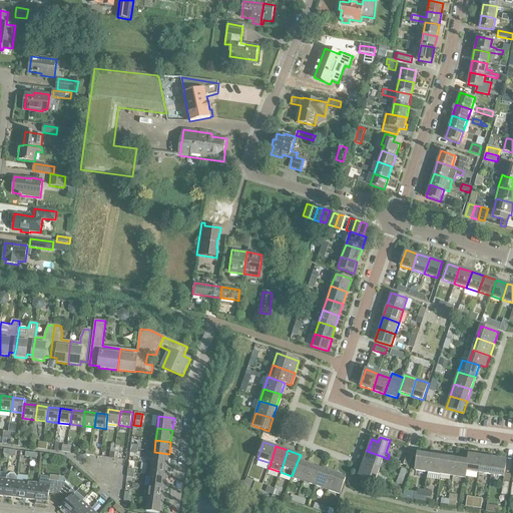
[(367,451),(363,463),(380,469),(384,457),(367,451)]
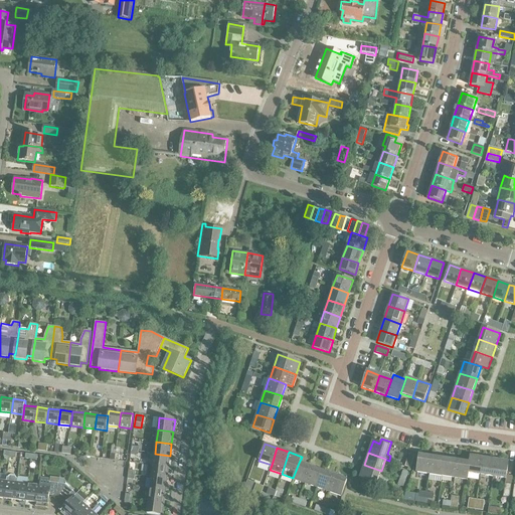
[(168,468),(170,456),(155,454),(153,466),(168,468)]
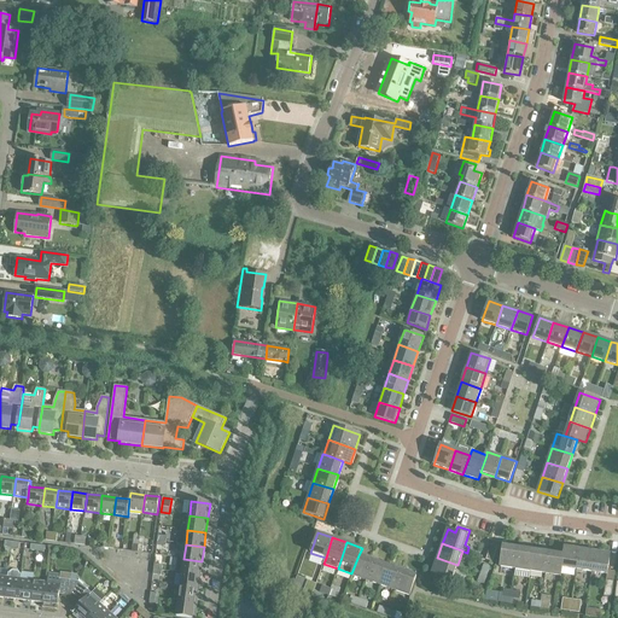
[(490,544),(485,559),(493,561),(497,547),(490,544)]
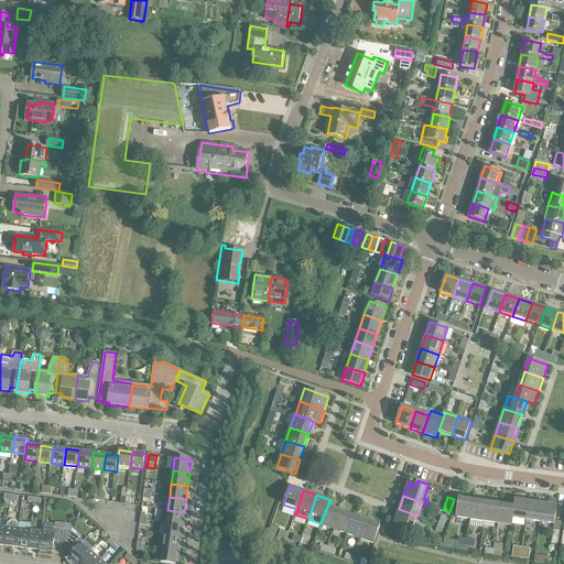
[(456,517),(470,519),(473,500),(459,498),(456,517)]
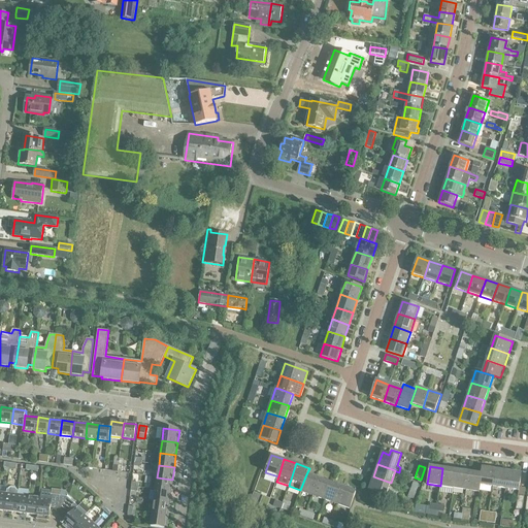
[(480,485),(493,487),(495,469),(483,467),(482,473),(480,485)]
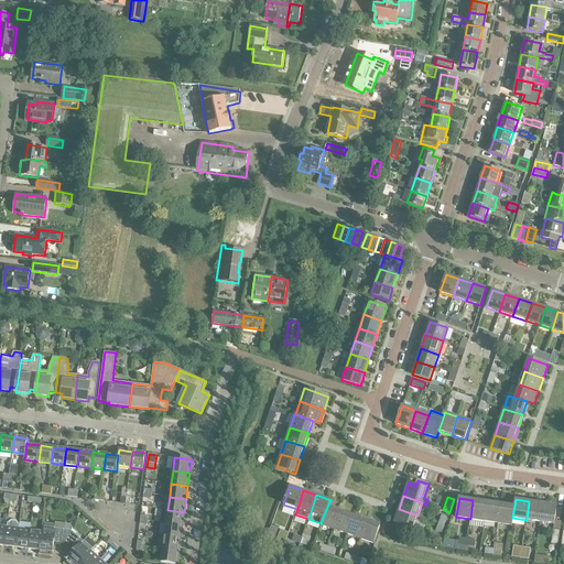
[(527,520),(540,522),(543,502),(542,500),(538,499),(535,501),(529,501),(527,520)]
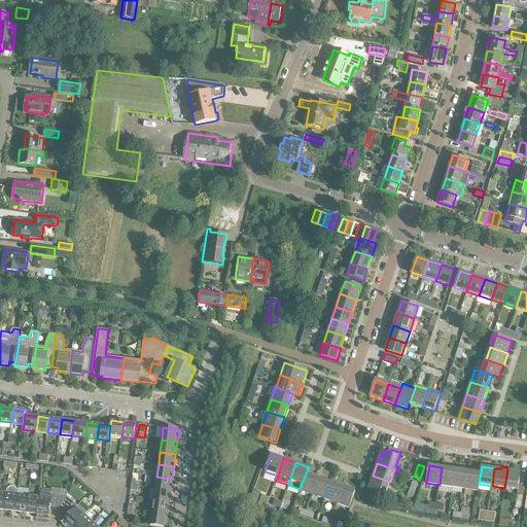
[(455,469),(442,467),(440,485),(452,487),(455,469)]
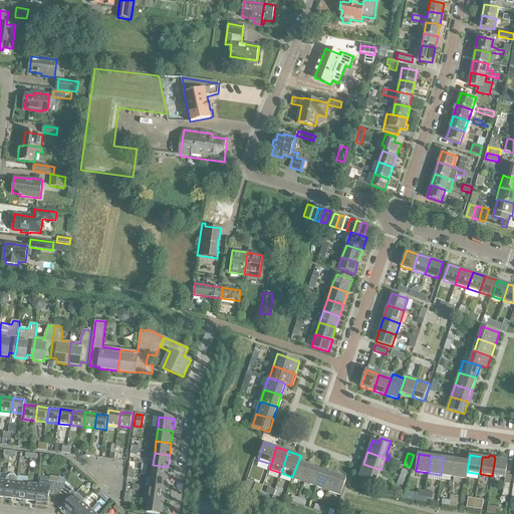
[(456,459),(444,458),(441,475),(454,477),(456,459)]
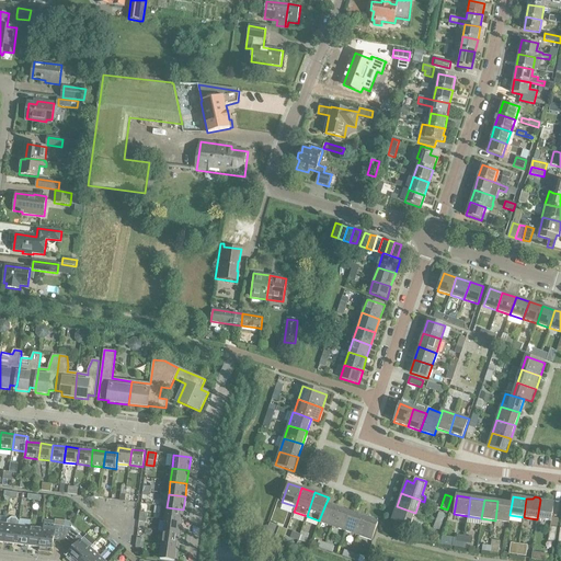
[(553,502),(540,500),(537,519),(551,522),(553,502)]
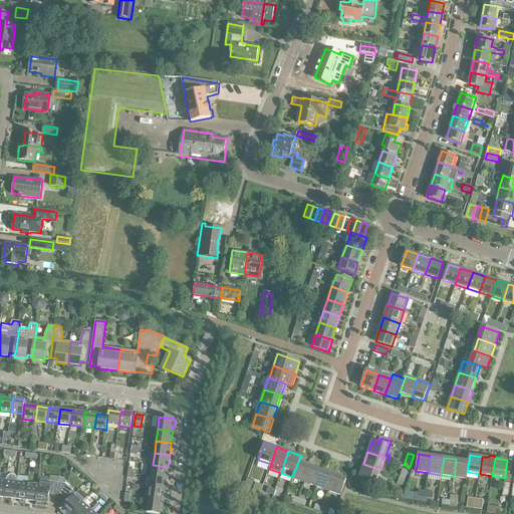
[(466,479),(467,472),(469,461),(456,459),(454,477),(466,479)]
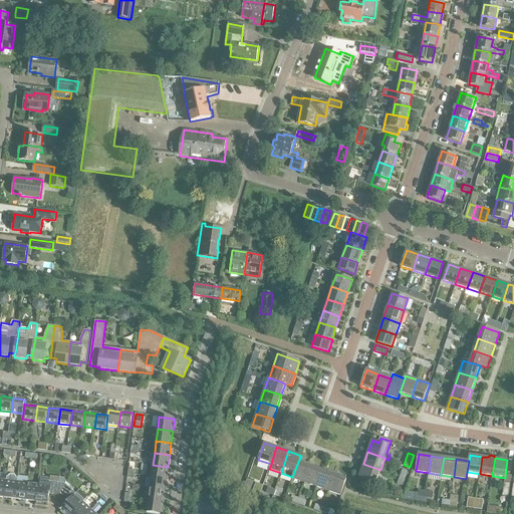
[(292,479),(304,483),(310,466),(298,462),(292,477),(292,479)]
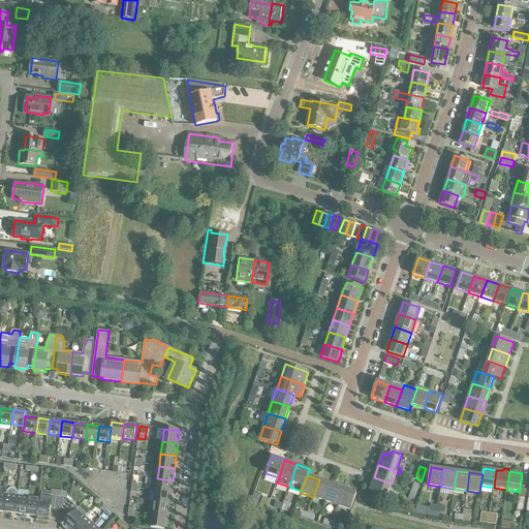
[(151,490),(156,491),(172,492),(173,480),(157,478),(153,477),(151,490)]
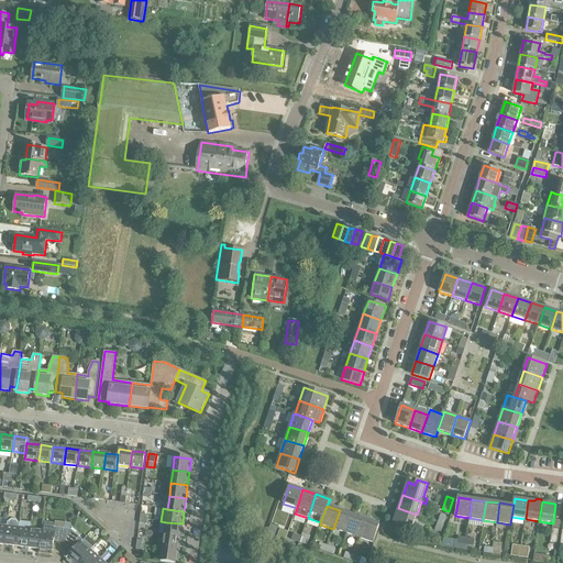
[(394,521),(411,528),(417,515),(398,508),(394,521)]
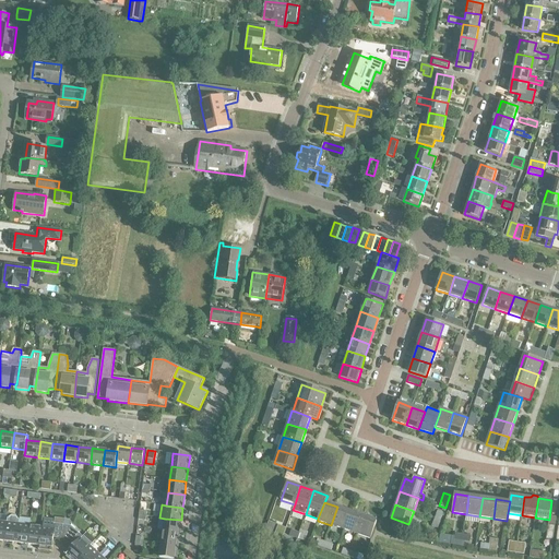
[(331,525),(344,530),(351,511),(337,507),(331,525)]
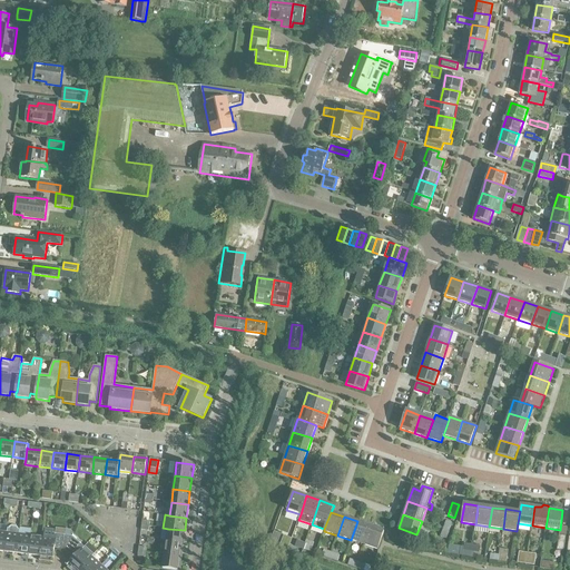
[(371,527),(357,521),(351,540),(364,544),(371,527)]
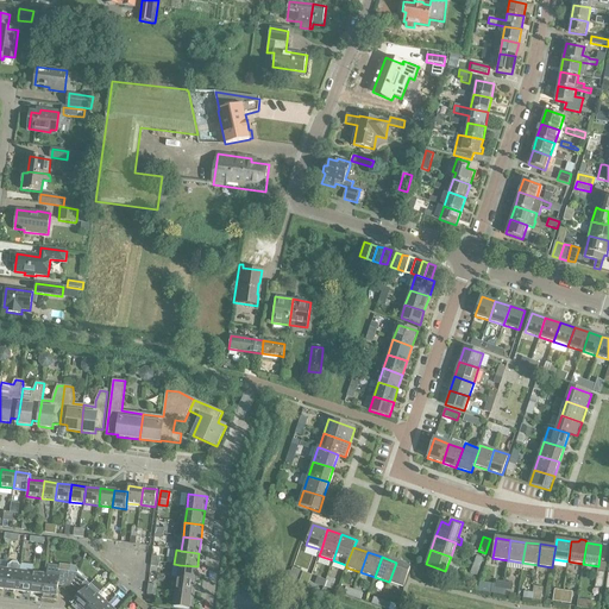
[(5,590),(18,591),(20,571),(20,566),(18,563),(12,563),(8,565),(7,569),(5,590)]
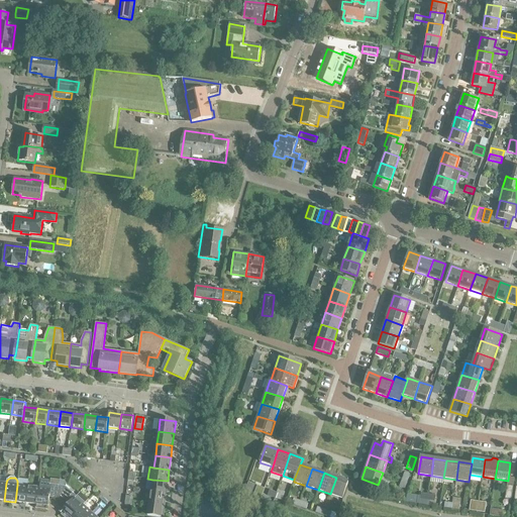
[(348,482),(336,478),(330,494),(332,495),(330,501),(340,504),(348,482)]
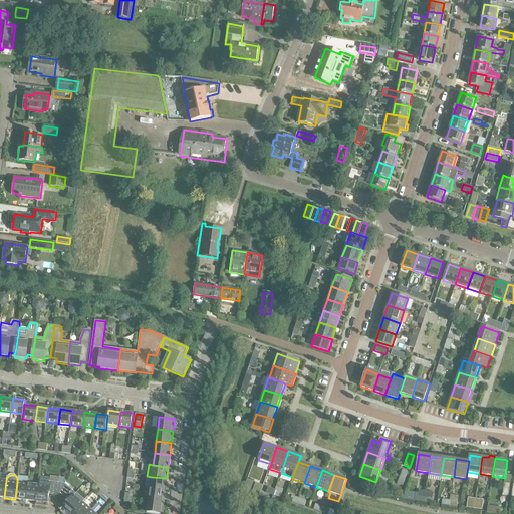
[(52,495),(58,498),(65,484),(64,484),(65,478),(50,477),(50,478),(40,477),(39,484),(38,484),(36,502),(35,505),(47,507),(49,495),(52,495)]
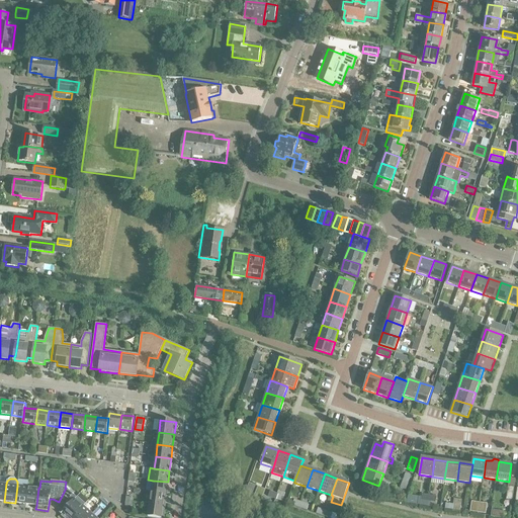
[(153,481),(151,493),(166,494),(168,482),(153,481)]
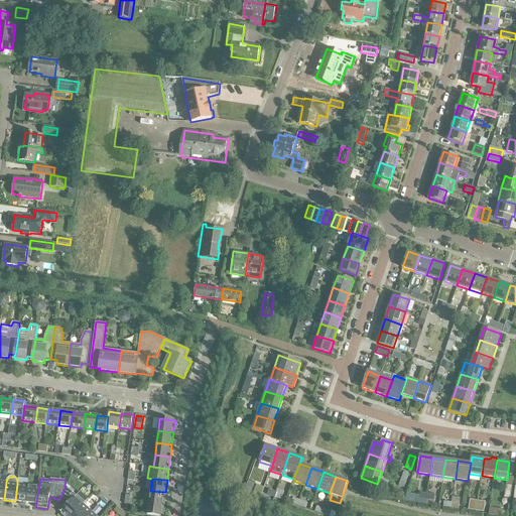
[(15,501),(26,503),(28,485),(17,484),(15,501)]
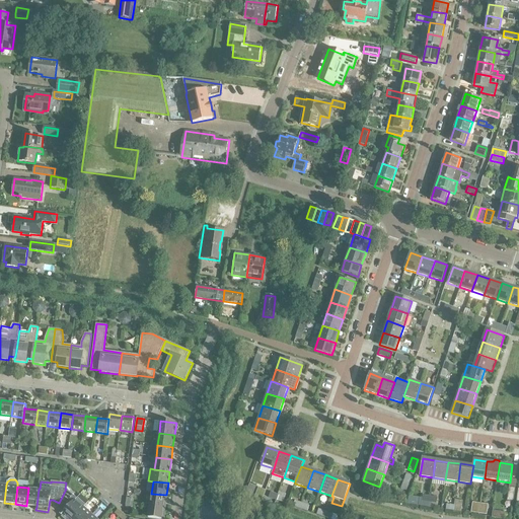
[(507,501),(513,501),(515,488),(509,487),(507,501)]
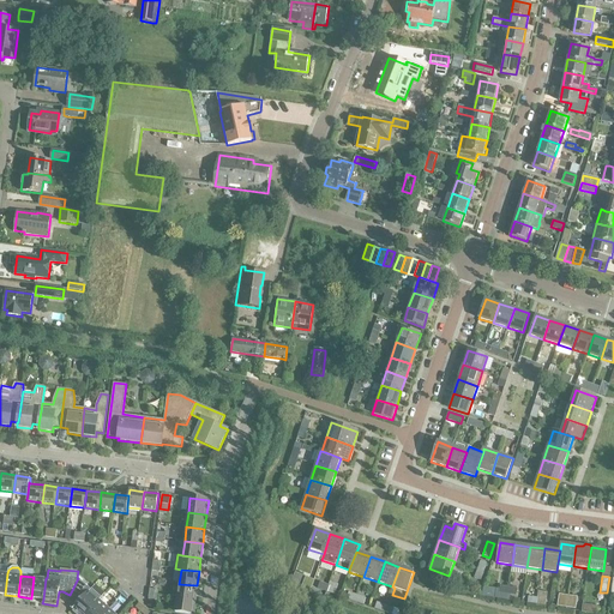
[(46,578),(34,577),(31,599),(43,600),(46,578)]
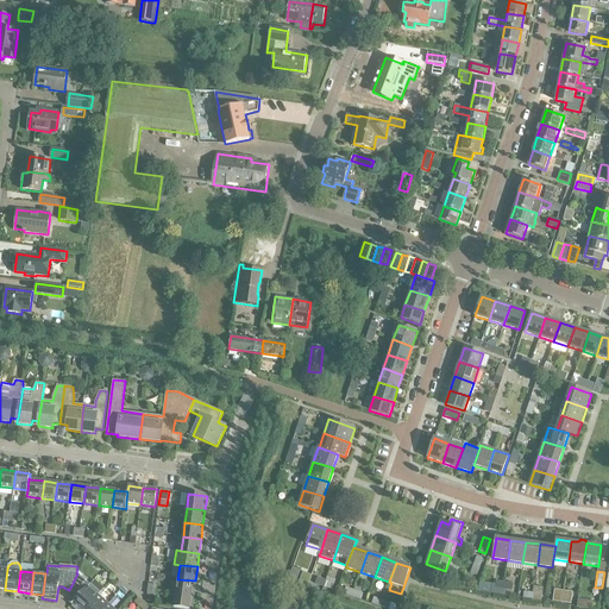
[(90,585),(77,573),(69,590),(77,594),(80,596),(71,604),(76,608),(86,608),(99,595),(89,586),(90,585)]
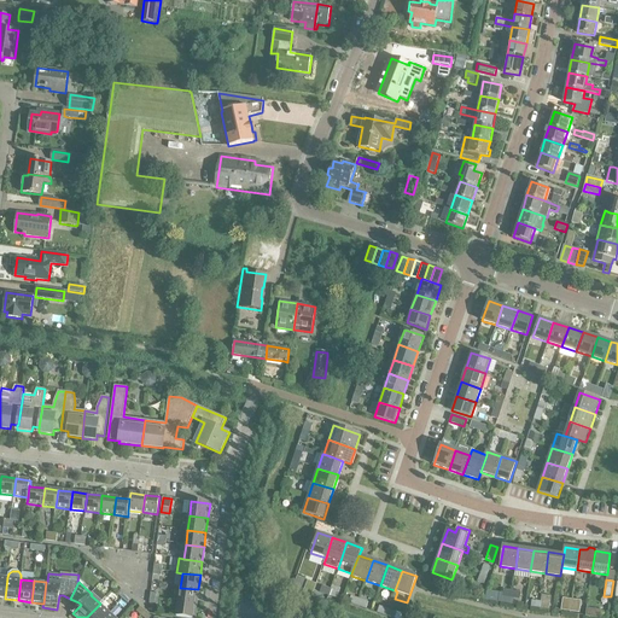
[(308,582),(304,592),(313,595),(316,584),(308,582)]
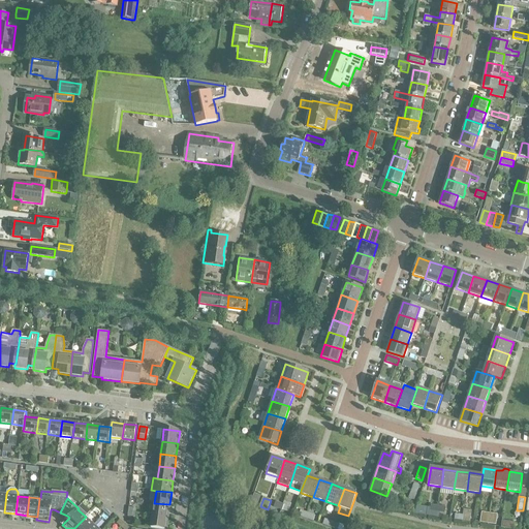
[(284,502),(283,505),(281,510),(288,512),(290,504),(284,502)]
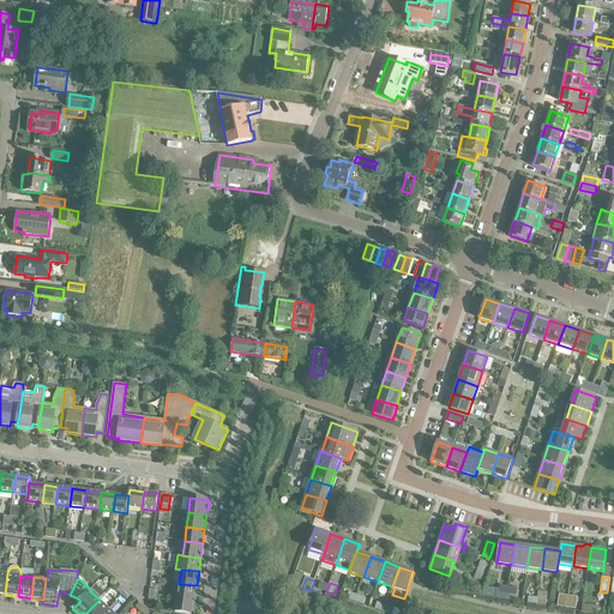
[(196,600),(197,585),(179,584),(178,597),(196,600)]
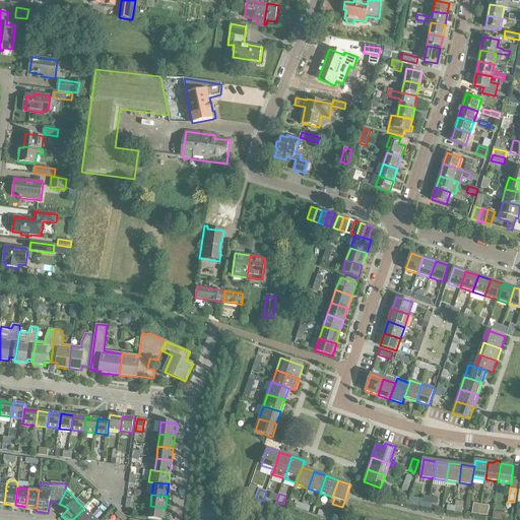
[(454,511),(461,513),(463,502),(456,501),(455,506),(454,511)]
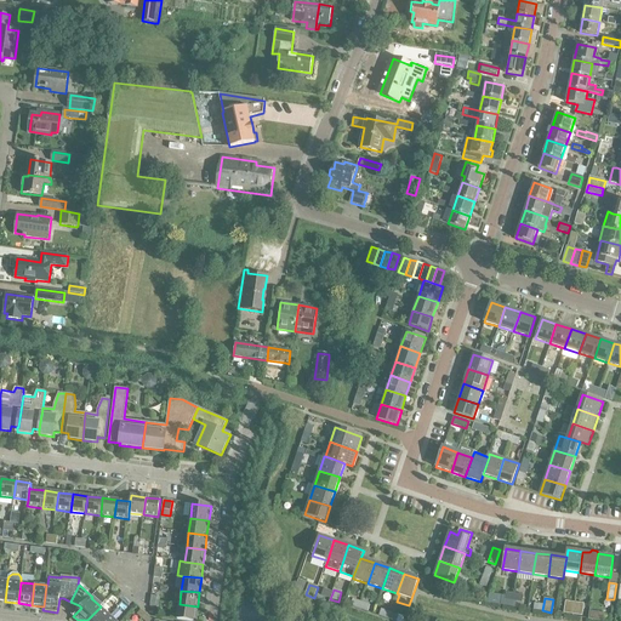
[(564,614),(573,615),(575,603),(565,602),(564,608),(564,614)]
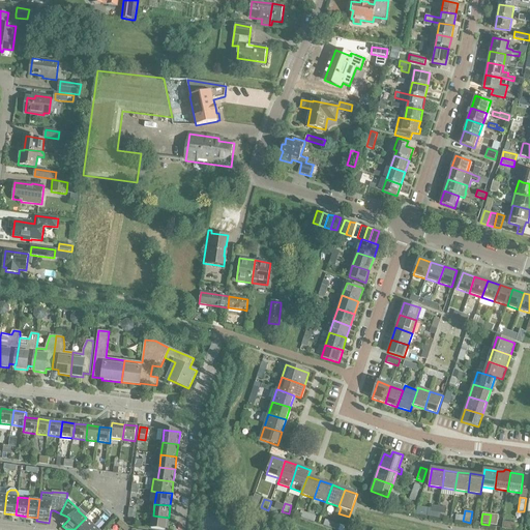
[(498,516),(491,514),(489,525),(497,526),(499,516),(498,516)]
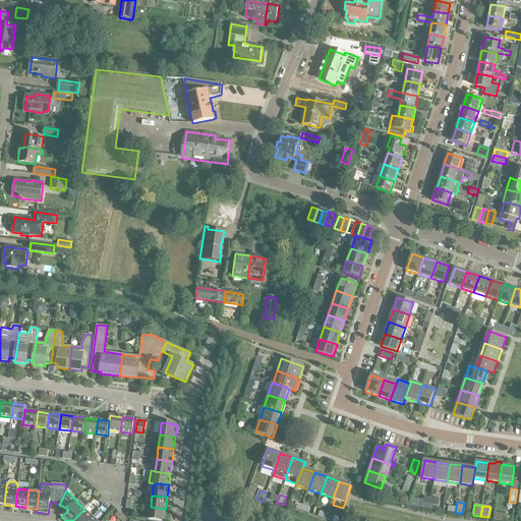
[(159,520),(164,520),(166,509),(151,507),(149,520),(159,520)]
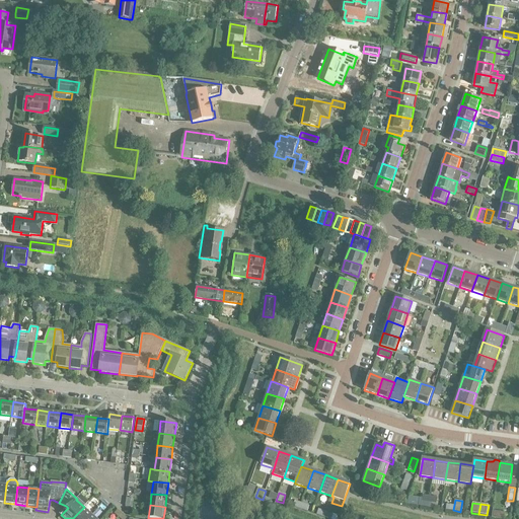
[(87,518),(92,514),(84,507),(73,518),(87,518)]
